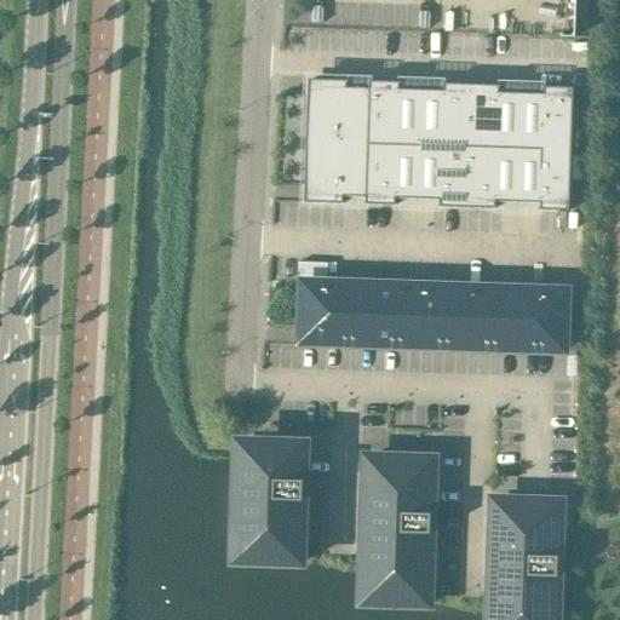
[(308,95),(306,141),(369,143),(372,81),(369,81),(368,89),(346,87),(346,82),(348,82),(348,80),(328,80),(313,79),(313,95),(308,95)]
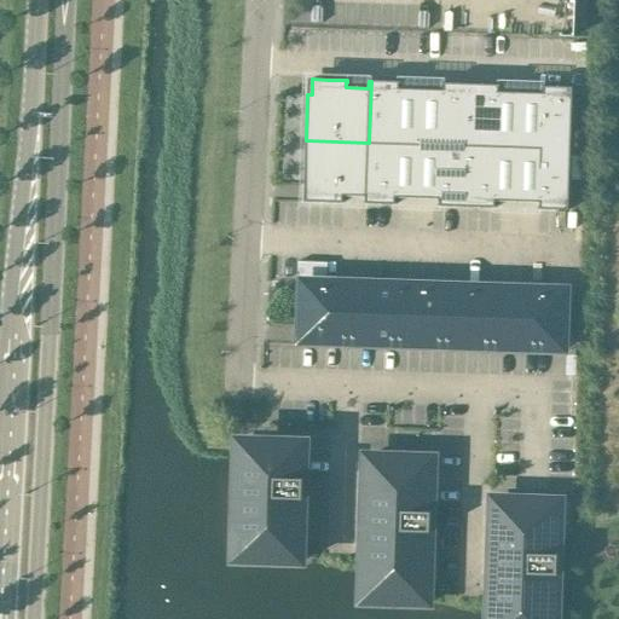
[(369,143),(418,144),(420,90),(398,90),(398,84),(399,84),(399,82),(371,81),(369,143)]
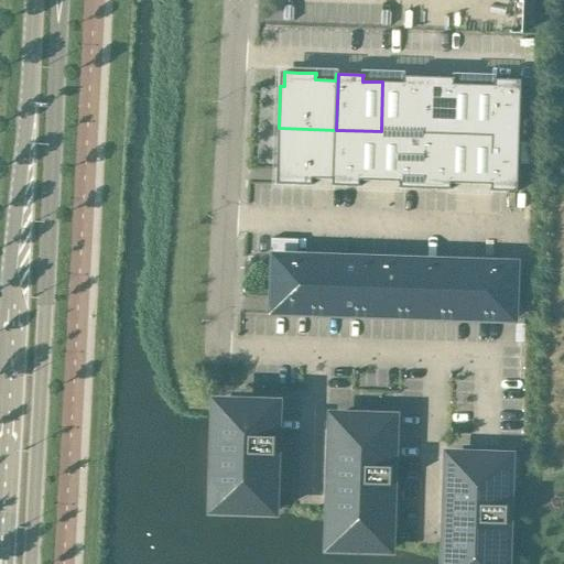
[(382,82),(381,131),(426,132),(429,77),(402,76),(402,78),(403,78),(403,83),(382,82)]
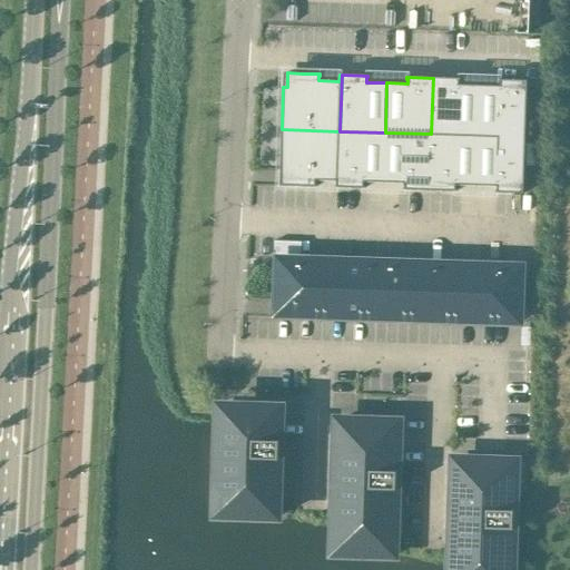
[(431,134),(478,136),(479,86),(459,85),(459,80),(460,80),(460,78),(433,78),(431,134)]
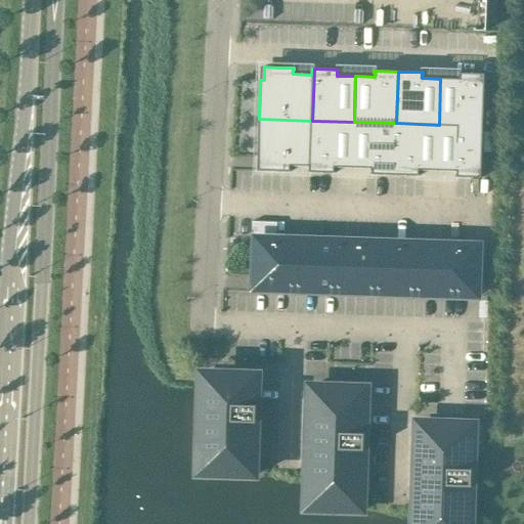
[(459,80),(440,79),(439,125),(482,126),(484,74),(459,74),(459,75),(460,75),(459,80)]
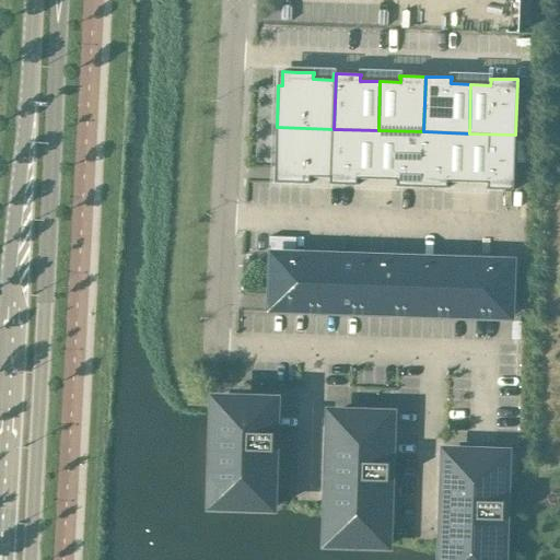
[(329,184),(331,185),(334,129),(277,127),(276,168),(279,168),(279,182),(279,183),(311,184),(311,182),(310,182),(310,177),(329,178),(329,184)]
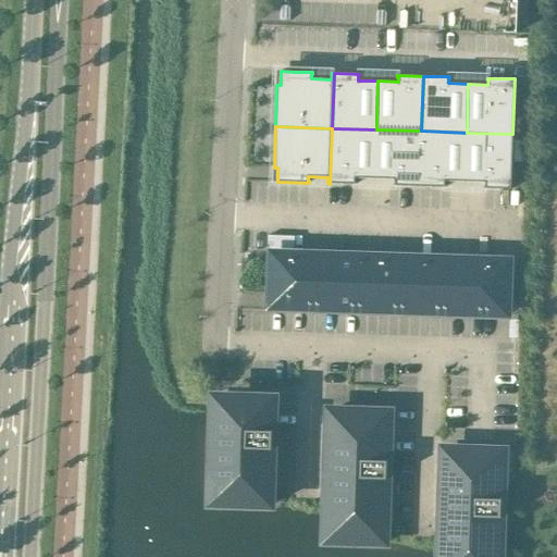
[(376,130),(332,128),(330,184),(356,184),(356,183),(355,183),(355,177),(375,178),(376,130)]
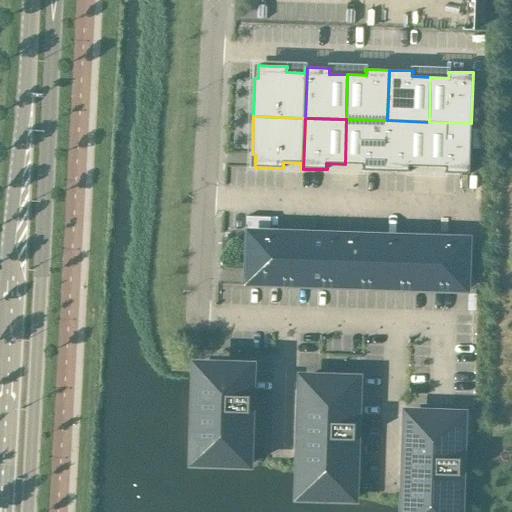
[(386,171),(387,120),(346,119),(345,164),(363,165),(363,169),(362,169),(362,170),(386,171)]
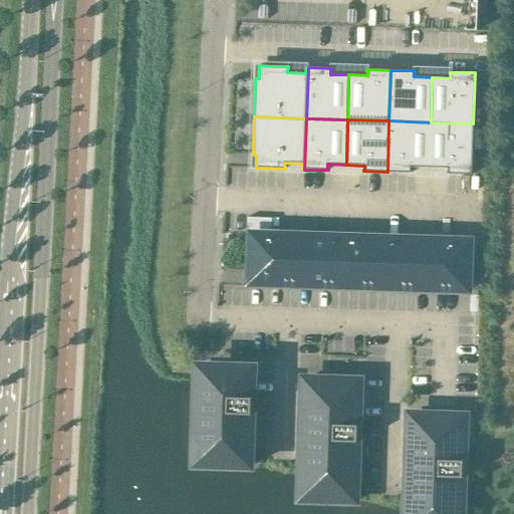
[(431,122),(389,120),(388,172),(412,173),(412,171),(411,171),(411,167),(429,168),(431,122)]
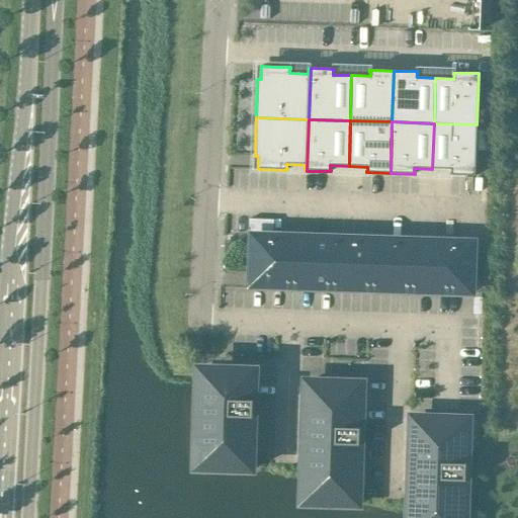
[(449,175),(475,176),(477,124),(434,123),(432,169),(450,169),(450,173),(449,173),(449,175)]
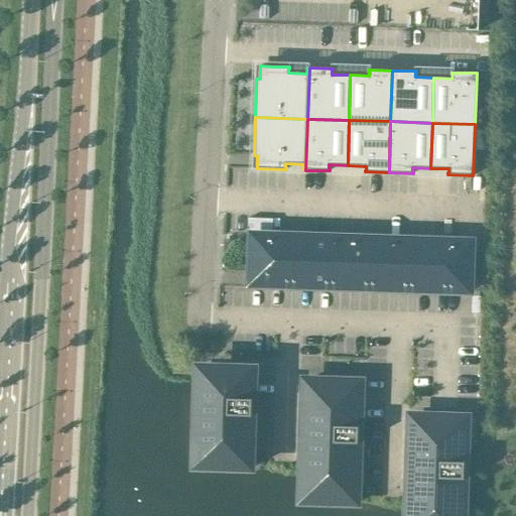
[(272,236),(251,235),(250,272),(254,272),(253,285),(270,285),(272,236)]
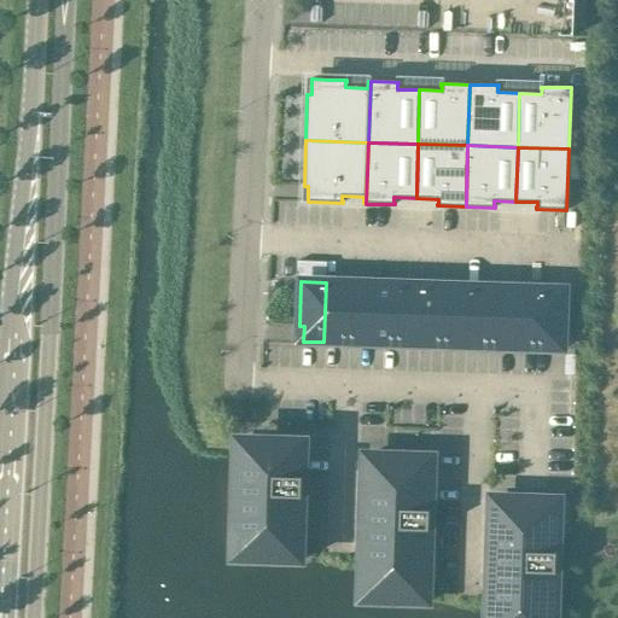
[(326,283),(324,342),(348,343),(350,283),(326,283)]
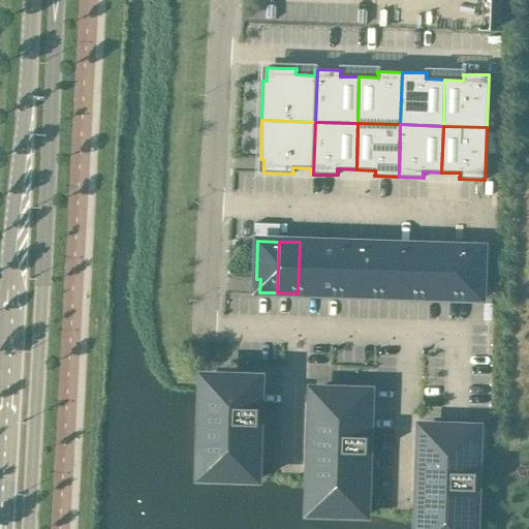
[(318,294),(319,243),(300,242),(298,293),(318,294)]
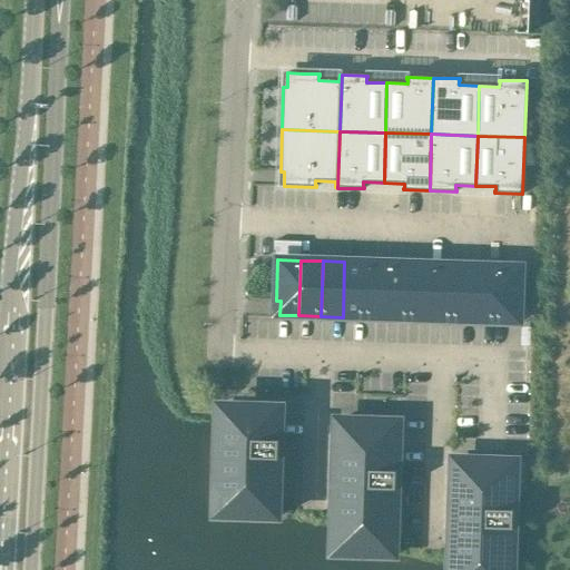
[(343,317),(364,317),(366,263),(344,262),(343,317)]
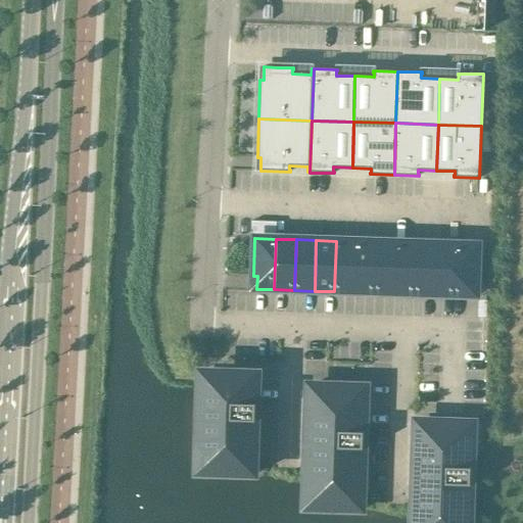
[(336,241),(334,291),(354,292),(355,241),(336,241)]
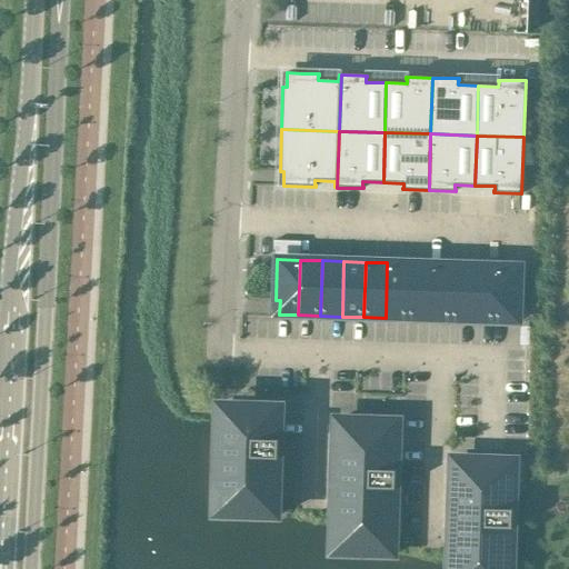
[(386,318),(407,319),(409,263),(387,262),(386,318)]
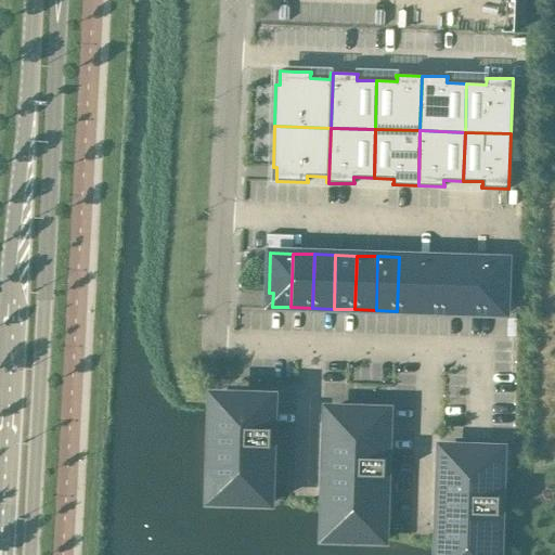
[(418,311),(421,257),(399,257),(397,311),(418,311)]
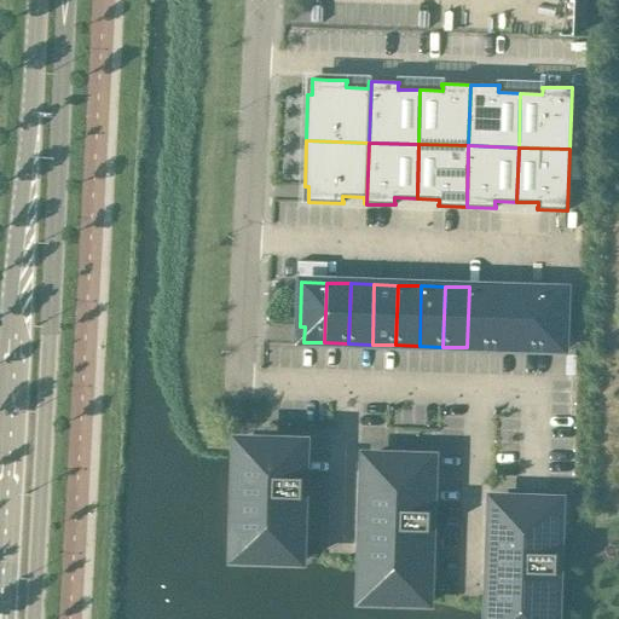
[(491,348),(492,288),(469,287),(467,347),(491,348)]
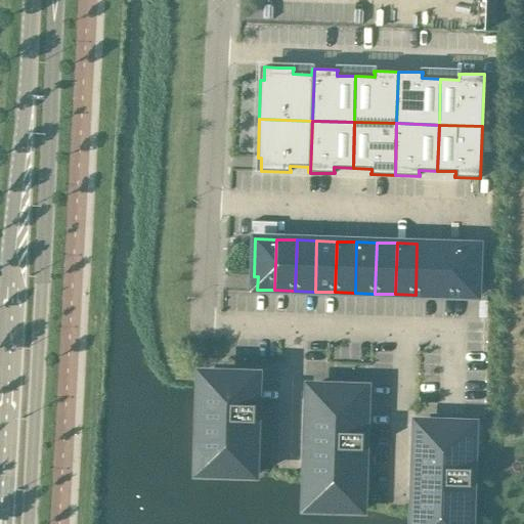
[(417,244),(416,295),(435,295),(437,245),(417,244)]
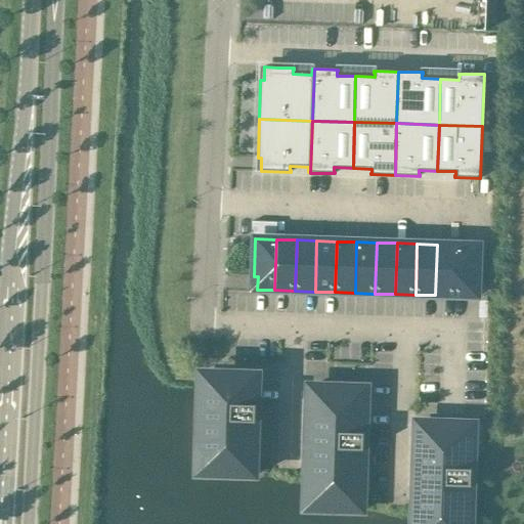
[(454,296),(456,245),(437,245),(435,295),(454,296)]
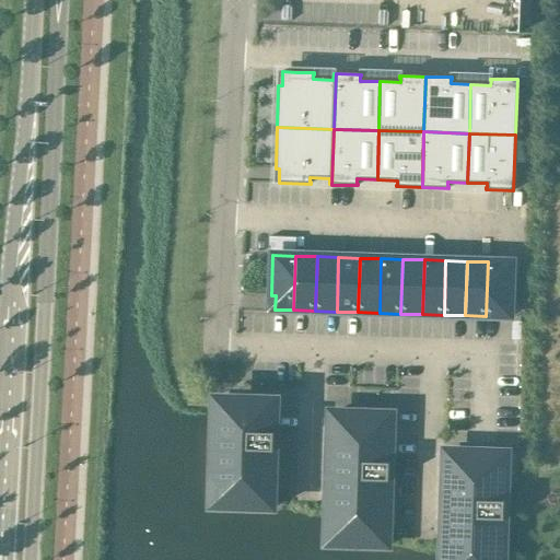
[(488,261),(486,316),(510,317),(511,263),(488,261)]
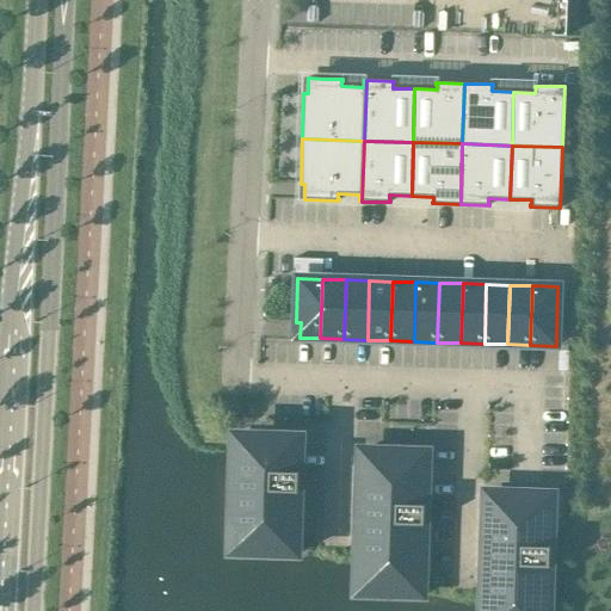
[(234,446),(232,551),(294,554),(294,555),(296,555),(296,544),(300,438),(260,437),(260,448),(234,446)]
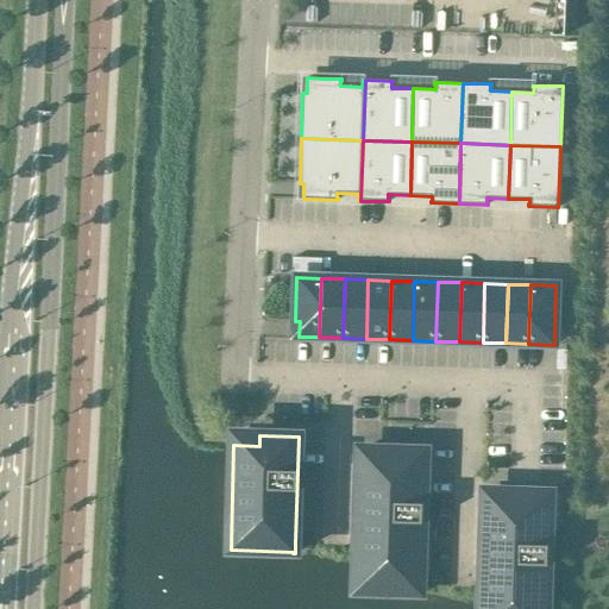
[(360,450),(356,591),(418,592),(418,595),(420,595),(424,470),(397,469),(399,451),(360,450)]
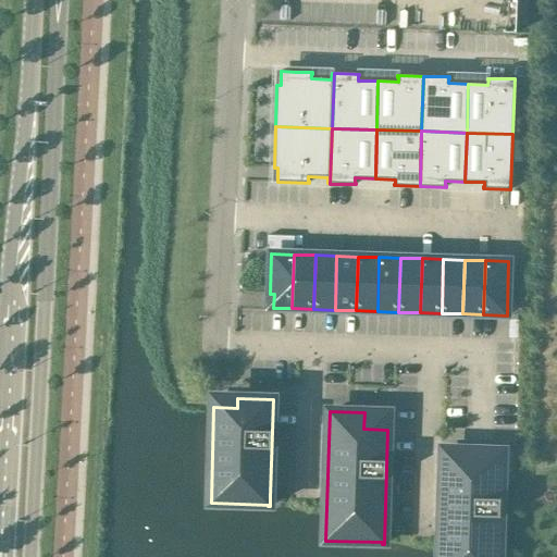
[(443,458),(440,556),(498,556),(499,523),(499,516),(500,516),(500,506),(500,499),(500,483),(502,450),(467,449),(467,459),(443,458)]
